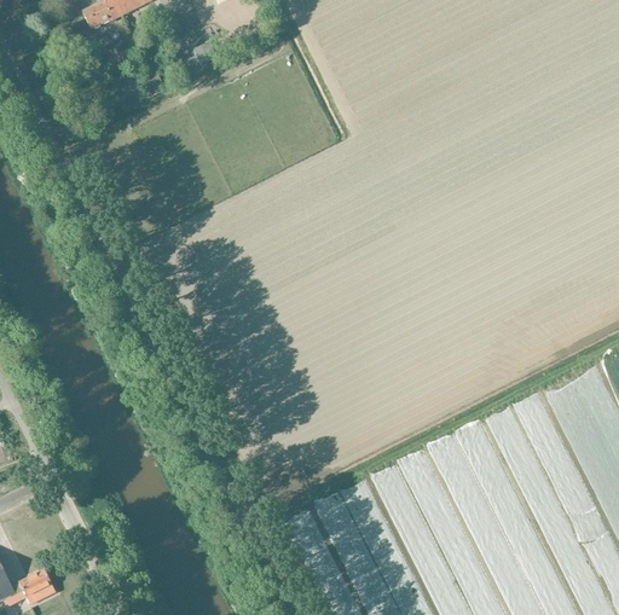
[(114,18),(148,0),(102,0),(84,10),(91,27),(113,16),(114,18)]
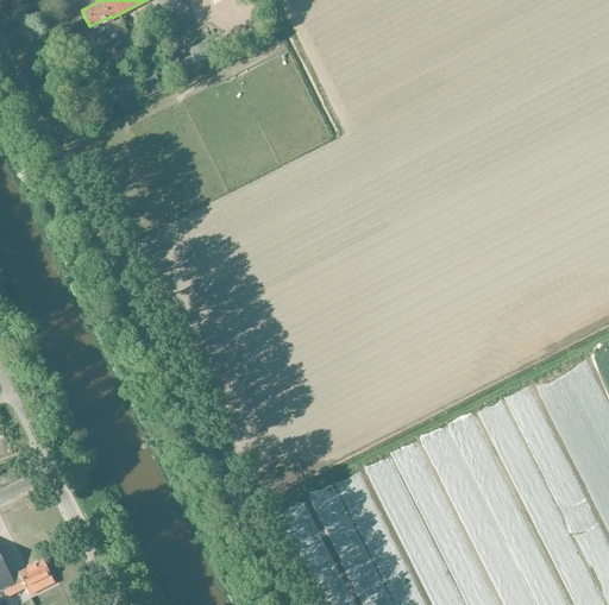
[(89,37),(95,45),(104,39),(98,31),(89,37)]
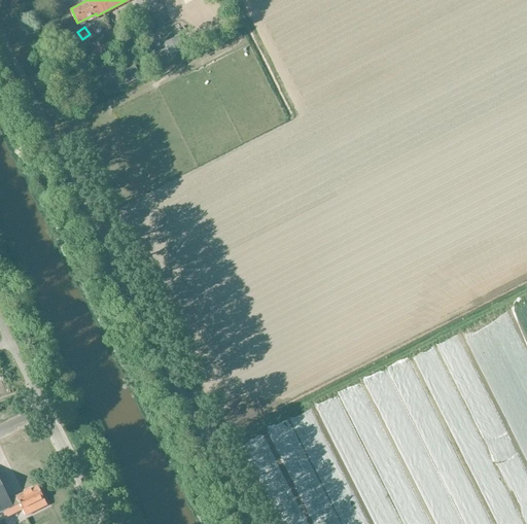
[(178,33),(165,39),(171,53),(184,46),(178,33)]
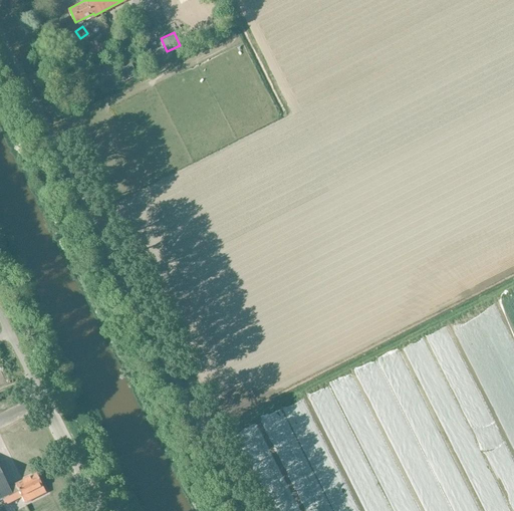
[(0,468),(0,498),(19,489),(24,500),(45,490),(36,472),(9,486),(0,468)]
